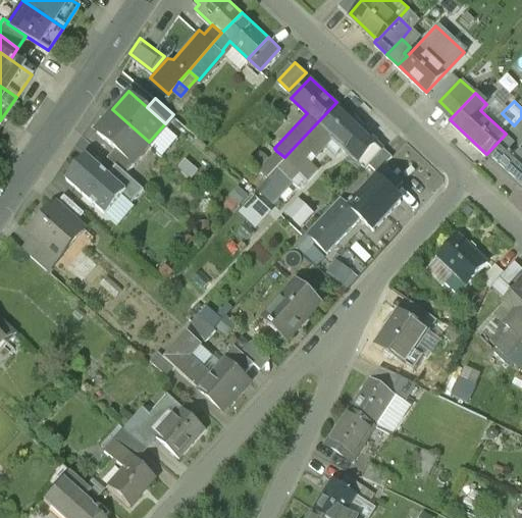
[(367,132),(336,102),(284,157),(276,165),(289,176),(290,177),(298,169),(306,177),(316,166),(305,155),(310,150),(313,153),(325,141),(322,138),(324,136),(328,134),(348,152),(367,132)]
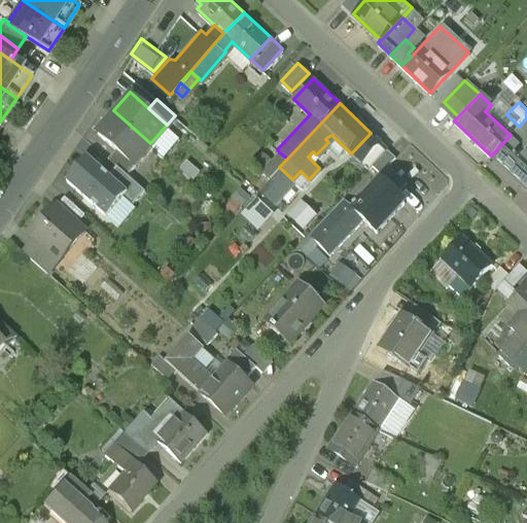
[(150,143),(113,110),(97,129),(115,145),(134,162),(150,143)]
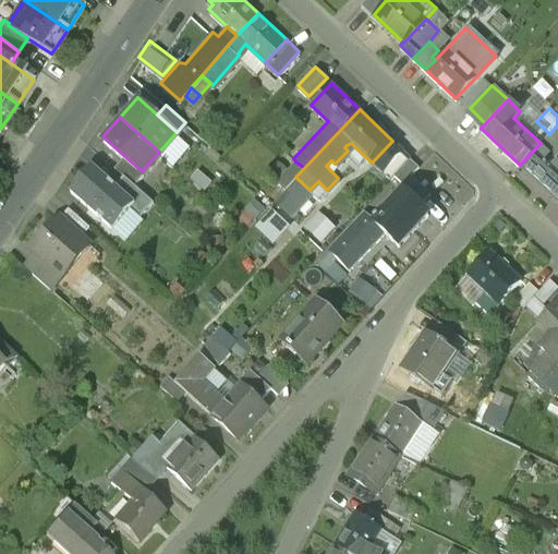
[(541,143),(520,165),(557,201),(557,124),(557,125),(549,134),(541,143)]
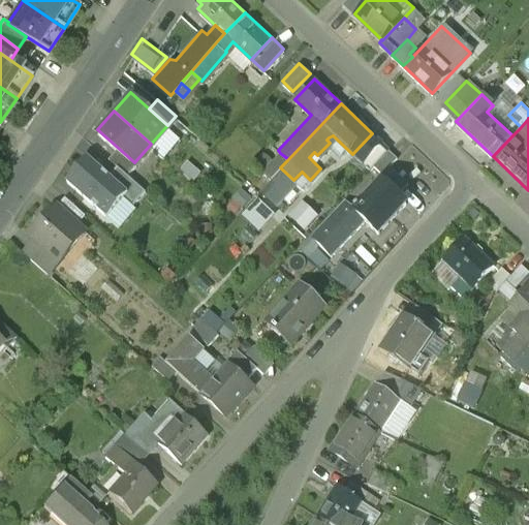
[(390,149),(372,133),(352,154),(369,170),(374,165),(390,149)]
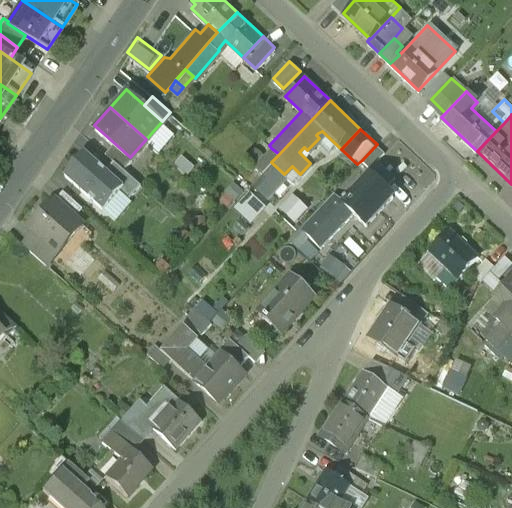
[(130,157),(112,141),(104,150),(113,158),(122,166),(130,157)]
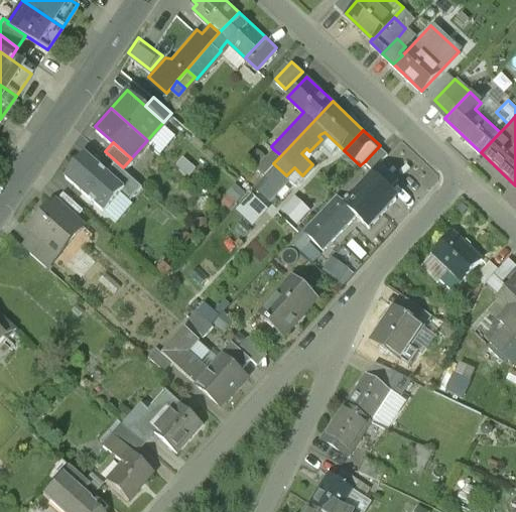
[(380,145),(365,161),(373,168),(380,161),(387,153),(380,145)]
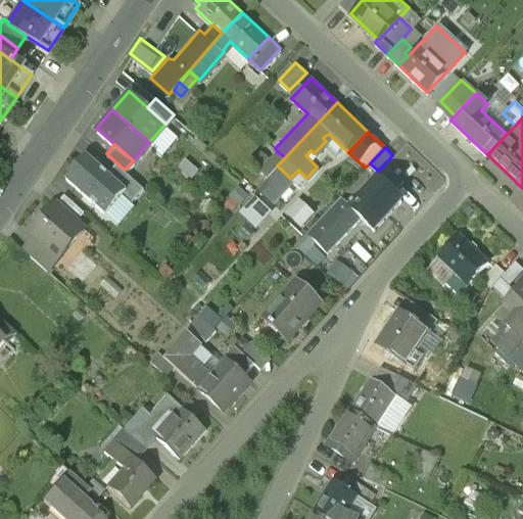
[(107,171),(86,151),(64,176),(104,210),(122,191),(126,187),(107,171)]
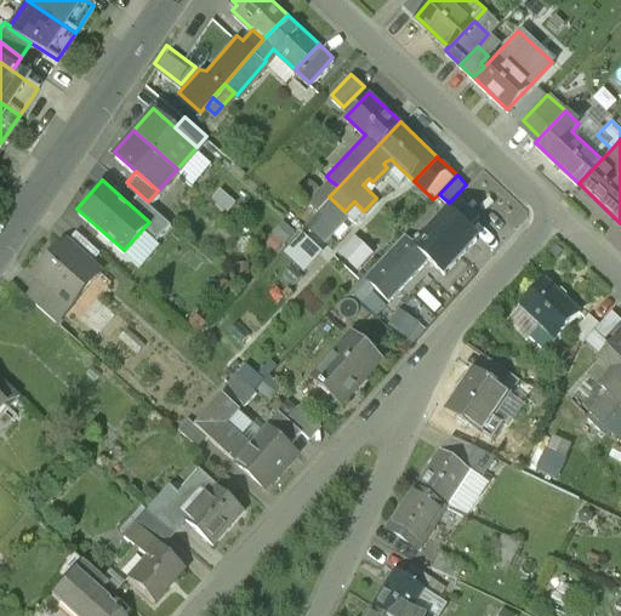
[(329,180),(309,200),(318,209),(320,205),(329,197),(339,187),(329,180)]
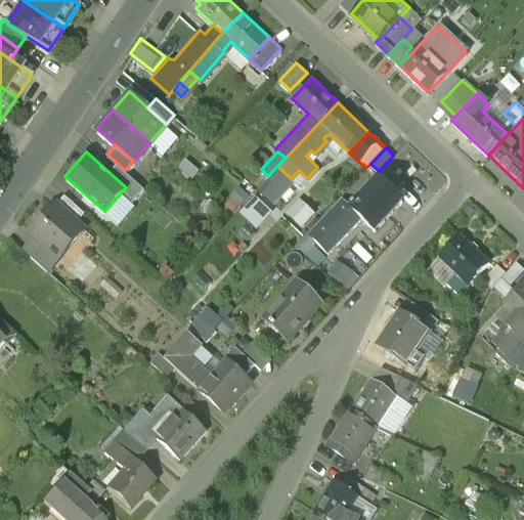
[(125,170),(116,162),(107,171),(126,187),(122,191),(131,200),(143,186),(125,170)]
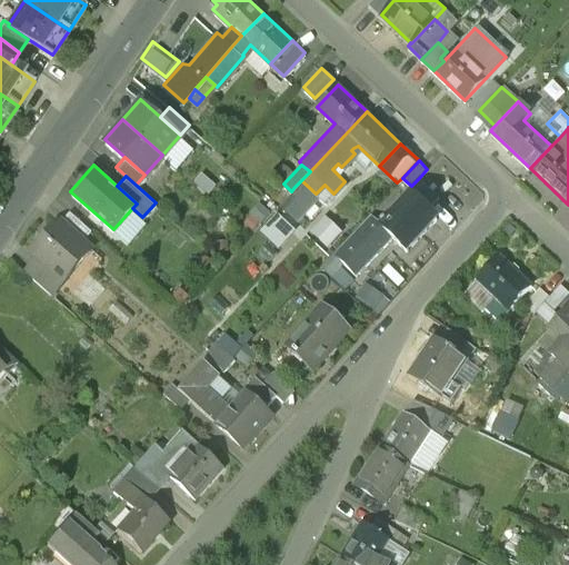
[(411,186),(406,191),(411,195),(426,209),(438,197),(419,178),(411,186)]
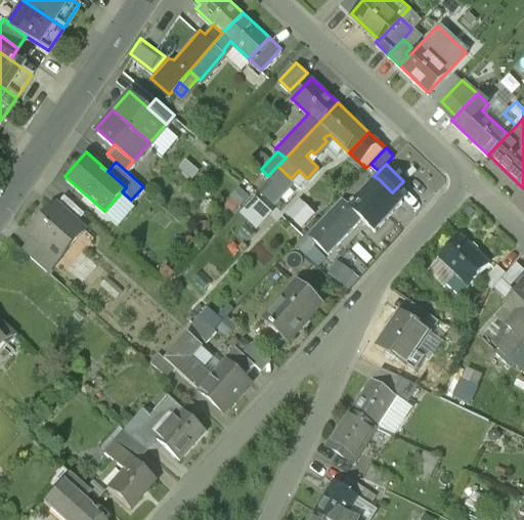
[(290,177),(277,166),(270,173),(282,184),(290,177)]
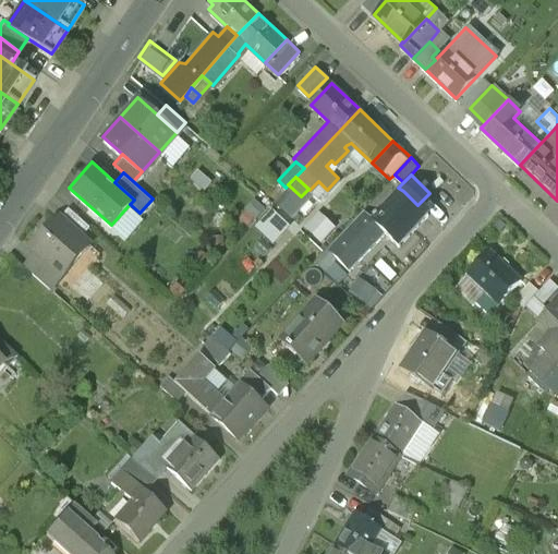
[(364,208),(314,260),(337,282),(347,273),(334,260),(337,256),(349,267),(384,230),(398,244),(427,214),(417,205),(403,191),(375,220),(364,208)]
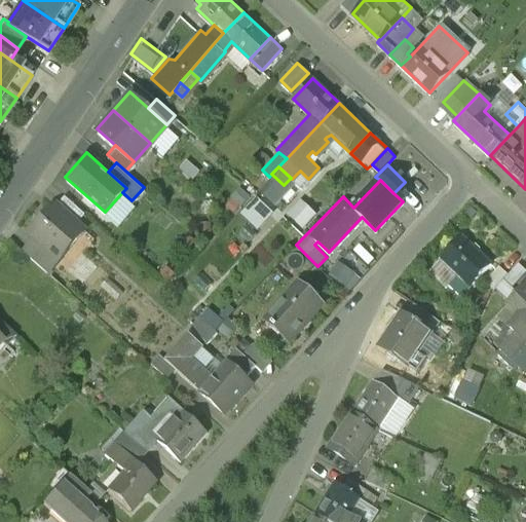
[(235,210),(255,225),(269,208),(251,191),(235,210)]
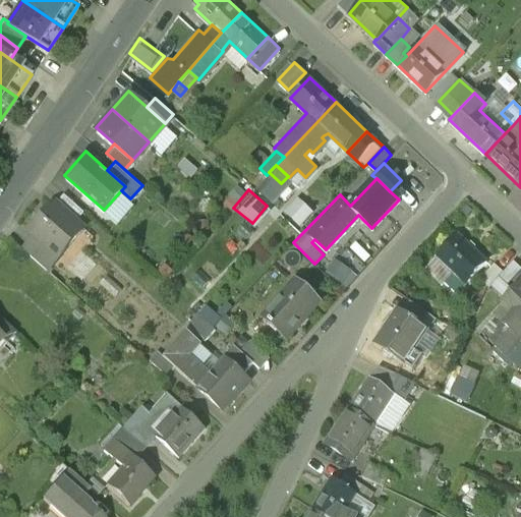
[(82,209),(63,190),(54,199),(55,200),(74,218),(82,209)]
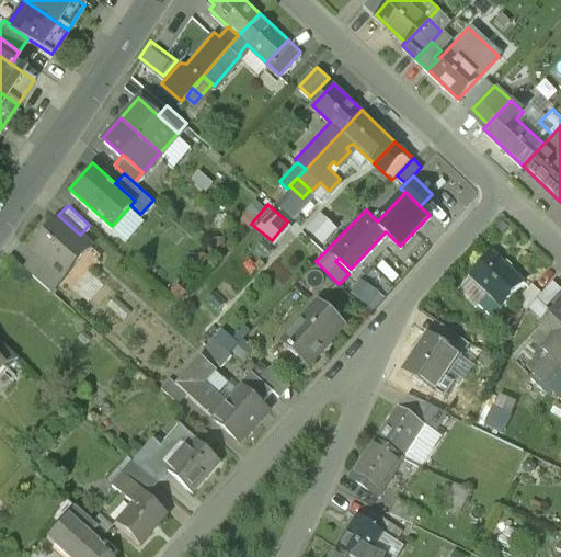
[(317,208),(302,225),(320,240),(334,224),(317,208)]
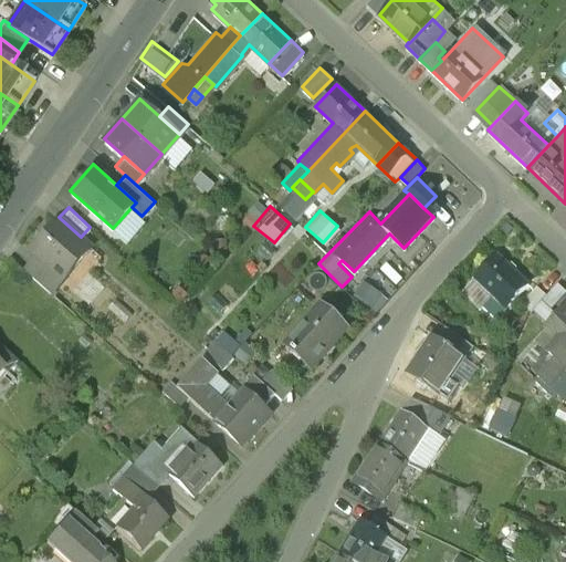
[(81,237),(60,218),(31,250),(34,255),(61,277),(90,245),(81,237)]
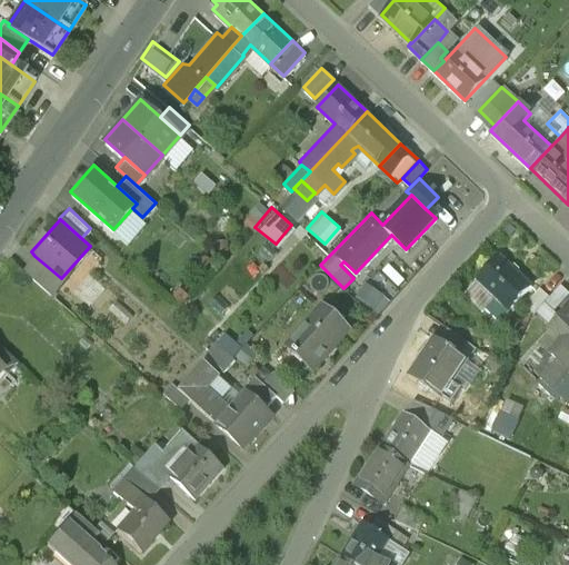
[(61,278),(35,256),(23,268),(50,291),(61,278)]
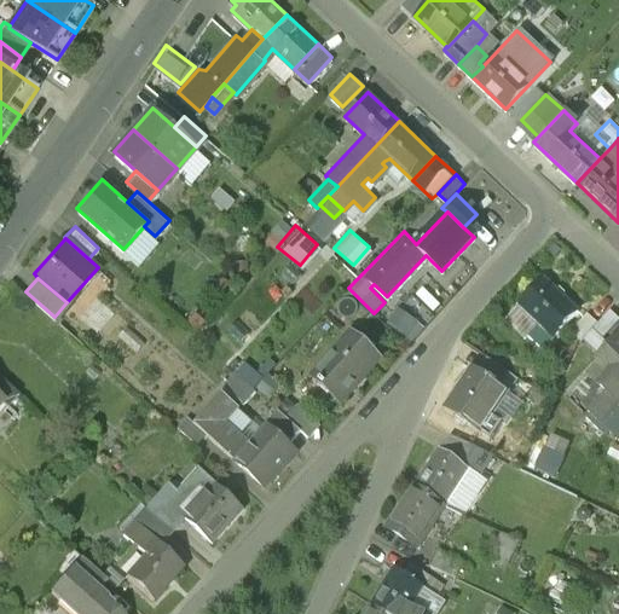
[(577,310),(543,278),(519,303),(537,322),(527,332),(542,346),(577,310)]
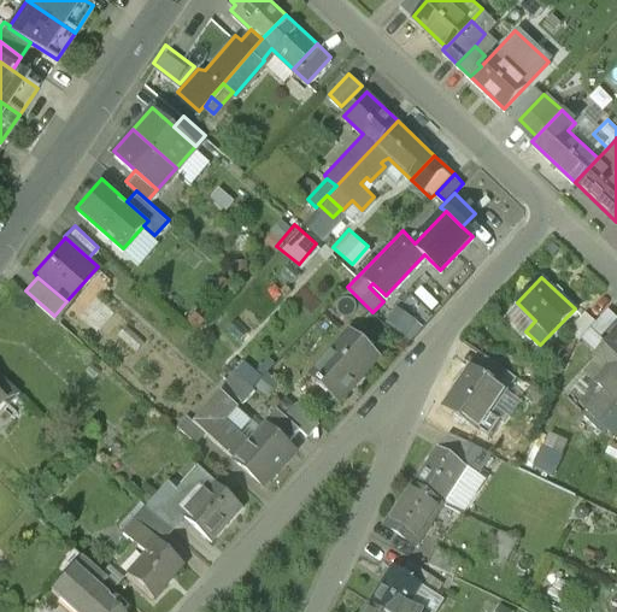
[(416,318),(395,304),(385,321),(406,334),(416,318)]
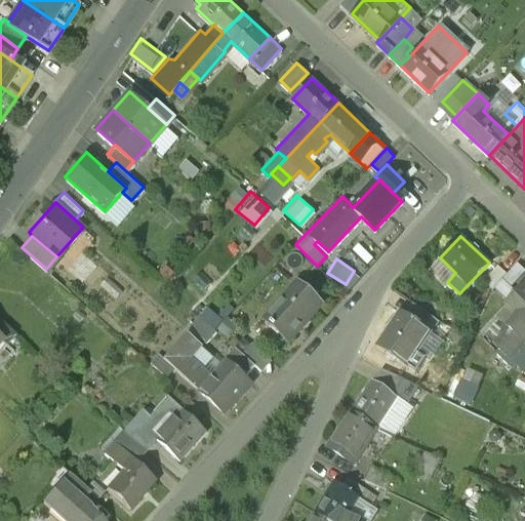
[(498,264),(484,279),(492,287),(507,272),(498,264)]
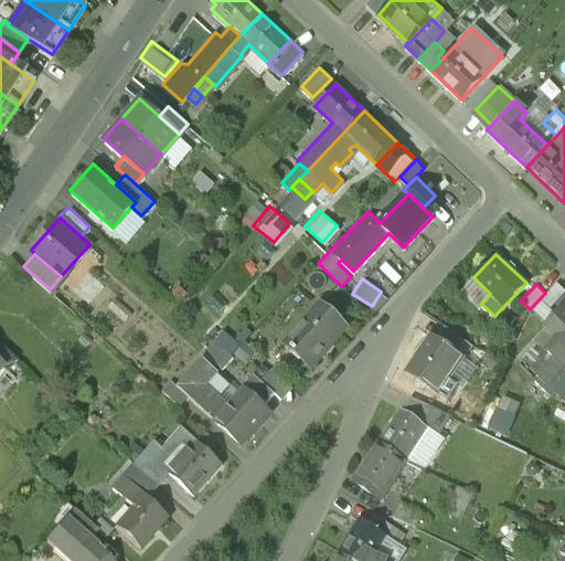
[(344,325),(320,303),(285,342),(292,349),(291,349),(295,352),(296,352),(310,366),(333,340),(332,339),(344,325)]
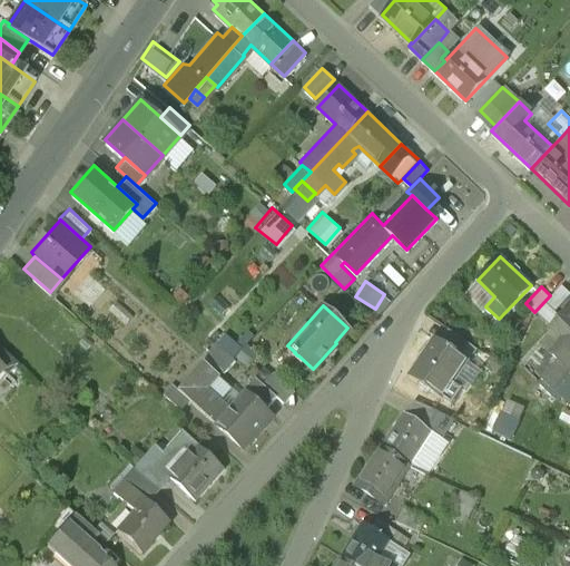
[(569,311),(554,329),(569,343),(569,347),(562,355),(557,351),(549,359),(553,364),(544,374),(557,387),(569,372),(569,311)]
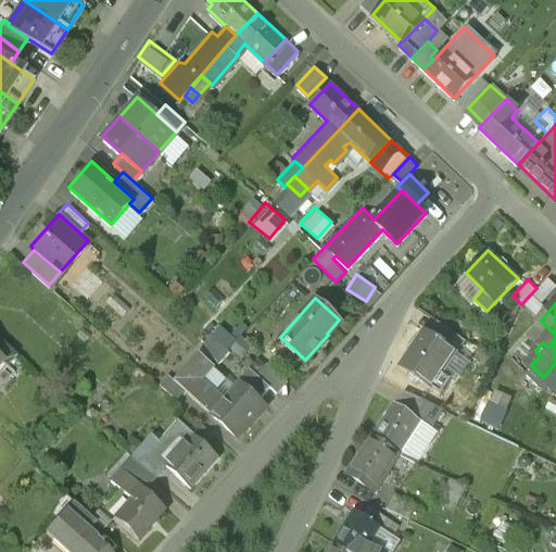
[(218,322),(210,331),(227,347),(248,325),(241,320),(230,331),(218,322)]
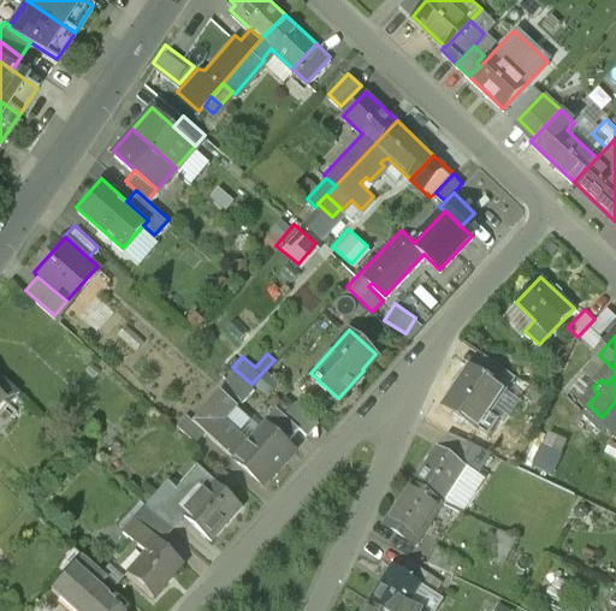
[(515,375),(486,356),(477,368),(505,389),(515,375)]
